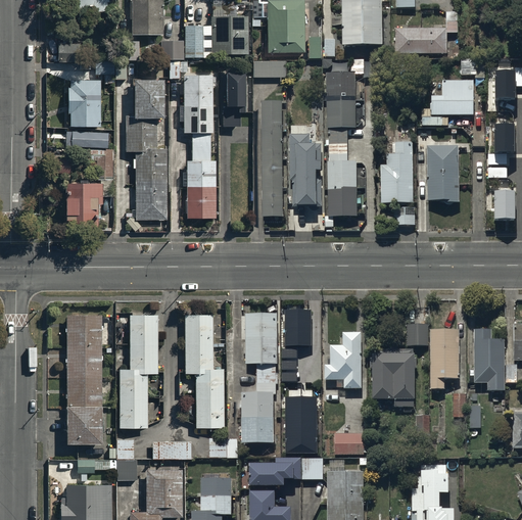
[(106,9),(106,0),(72,0),(72,1),(79,1),(79,9),(106,9)]
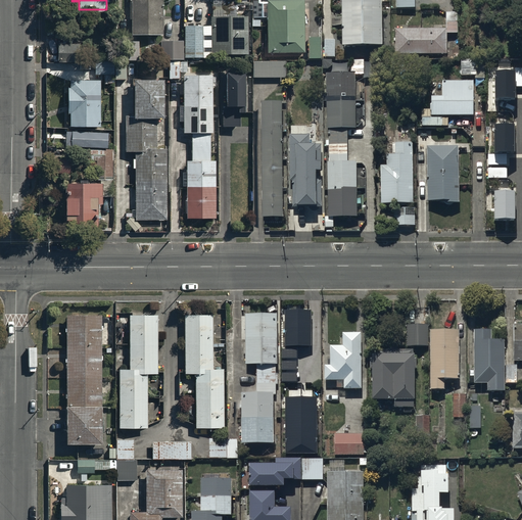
[(131,0),(131,32),(147,34),(162,31),(161,0),(131,0)]
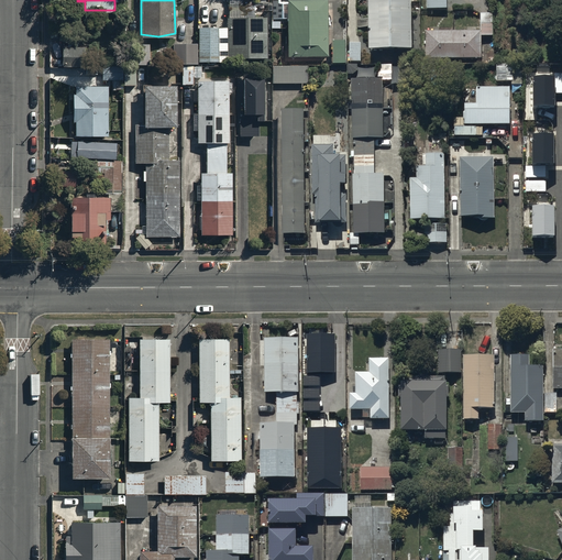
[(367,0),(368,51),(410,50),(409,0),(367,0)]
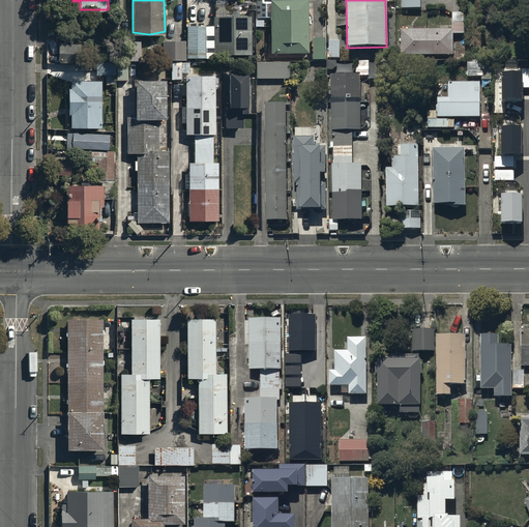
[(307,2),(269,2),(270,56),(307,55),(307,2)]
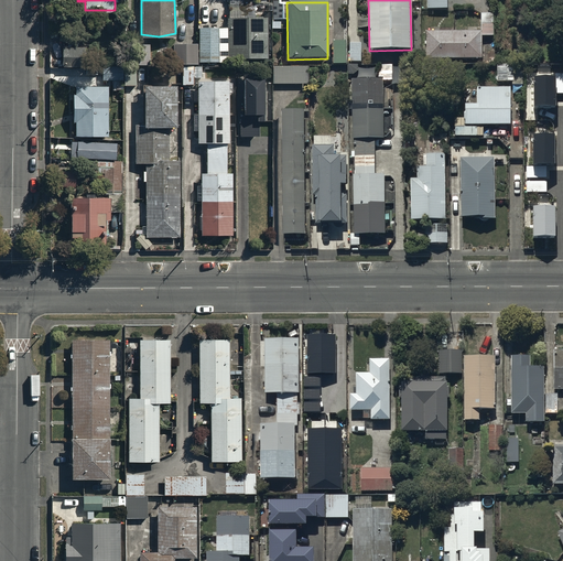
[(267,18),(225,19),(226,60),(268,58),(267,18)]
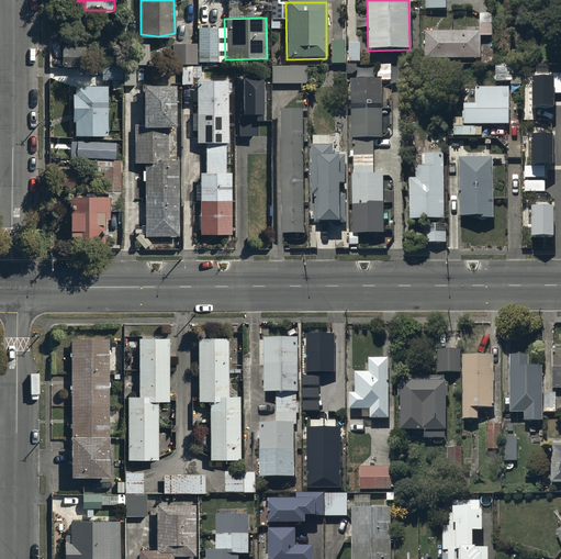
[(216,25),(199,26),(200,59),(217,58),(216,25)]
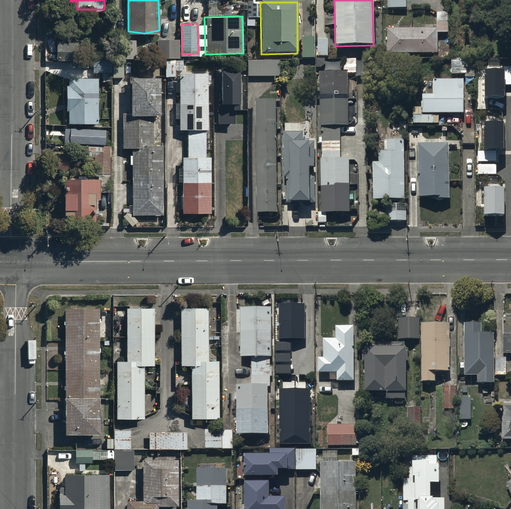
[(441,26),(386,26),(386,52),(440,52),(441,26)]
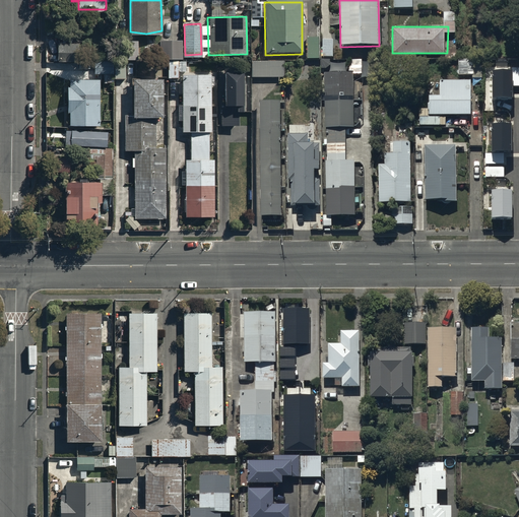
[(318,35),(306,35),(306,57),(318,57),(318,35)]
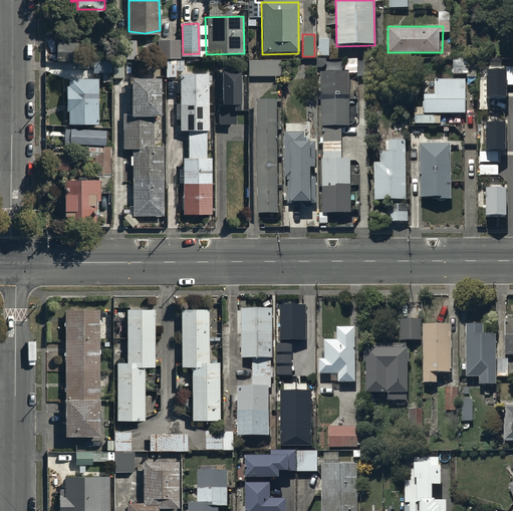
[(158,38),(158,56),(180,56),(180,37),(158,38)]
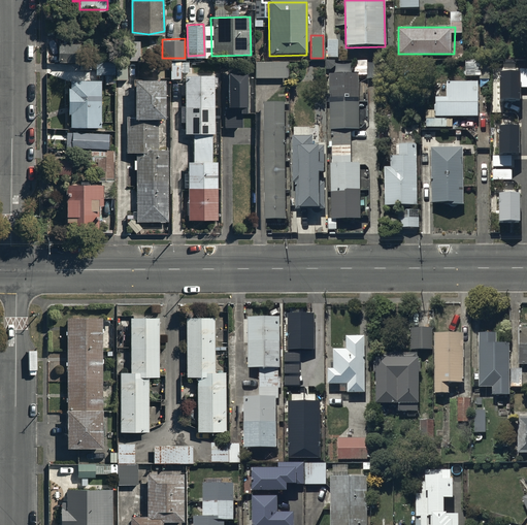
[(337,38),(327,39),(327,57),(337,56),(337,38)]
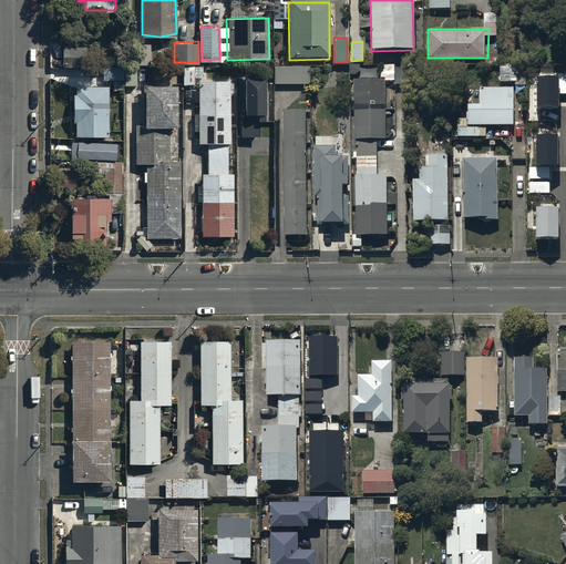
[(85,44),(62,45),(62,64),(85,64),(85,44)]
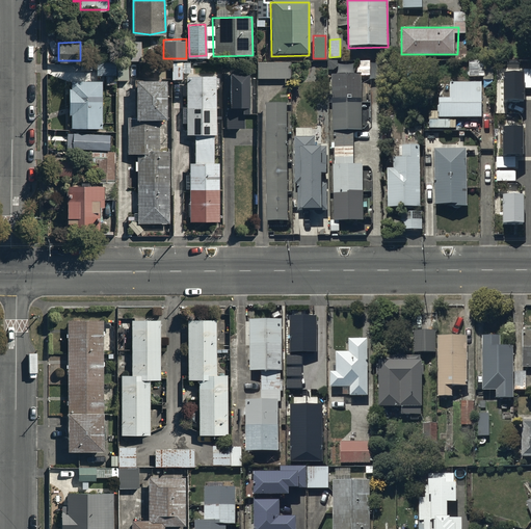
[(114,59),(96,60),(96,74),(106,74),(106,83),(114,83),(114,59)]
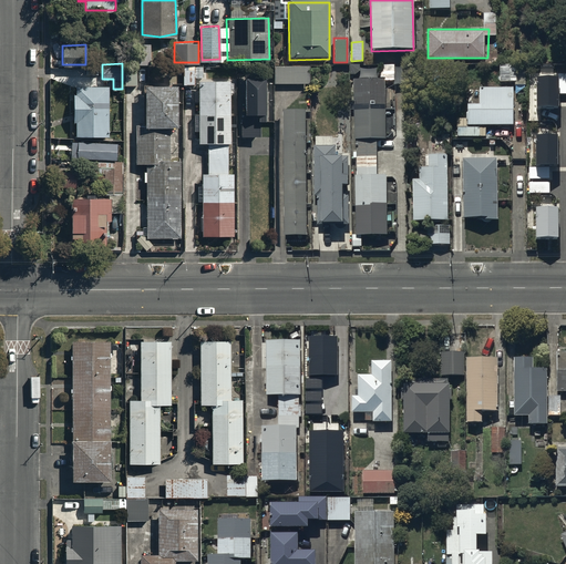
[(275,64),(276,82),(302,81),(301,63),(275,64)]
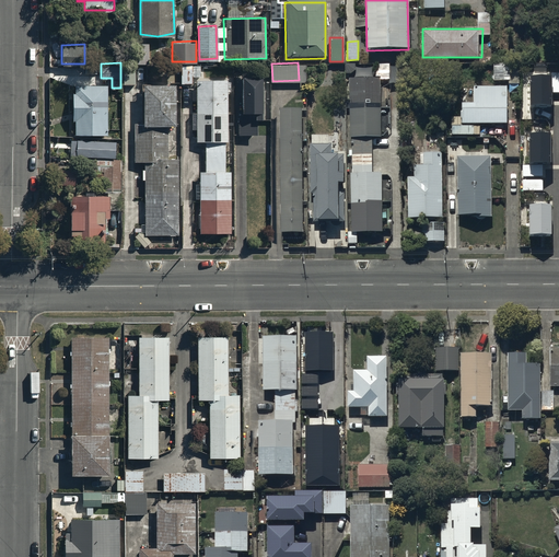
[(181,64),(181,80),(191,80),(191,71),(199,71),(199,64),(181,64)]
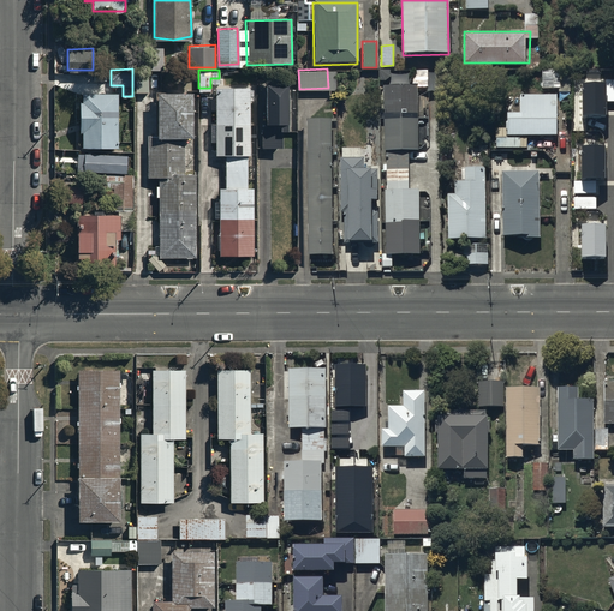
[(558,75),(558,90),(568,89),(568,75),(558,75)]
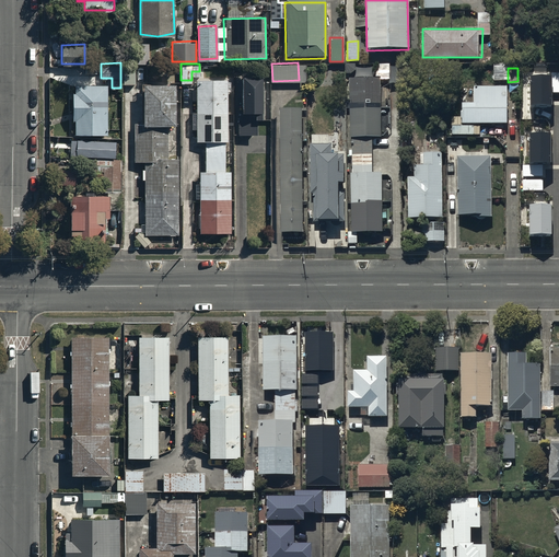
[(550,72),(530,72),(530,105),(550,105),(550,72)]
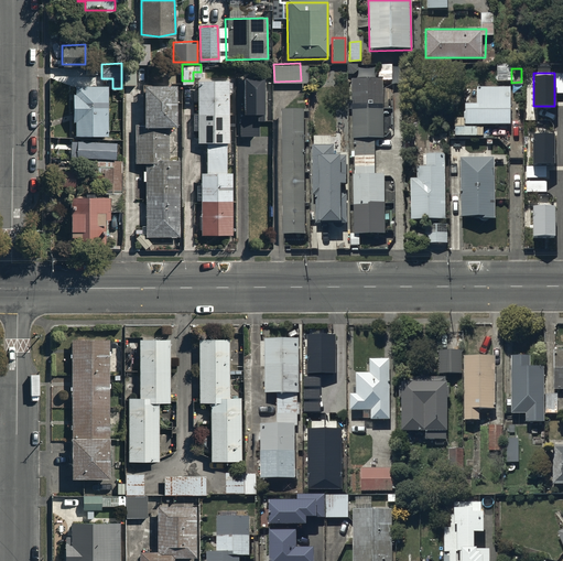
[(352,78),(352,234),(382,233),(381,172),(372,172),(372,139),(381,139),(381,77),(352,78)]
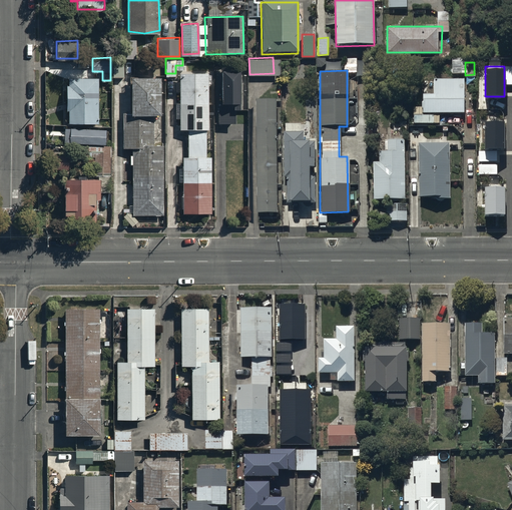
[(206,155),(206,71),(178,71),(178,127),(185,127),(186,155),(181,155),(181,211),(211,211),(211,155),(206,155)]
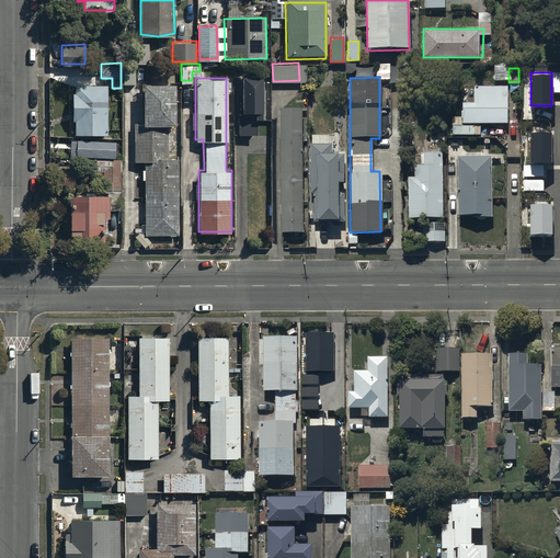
[(262,78),(243,78),(243,106),(239,106),(239,132),(258,132),(258,120),(262,120),(262,78)]
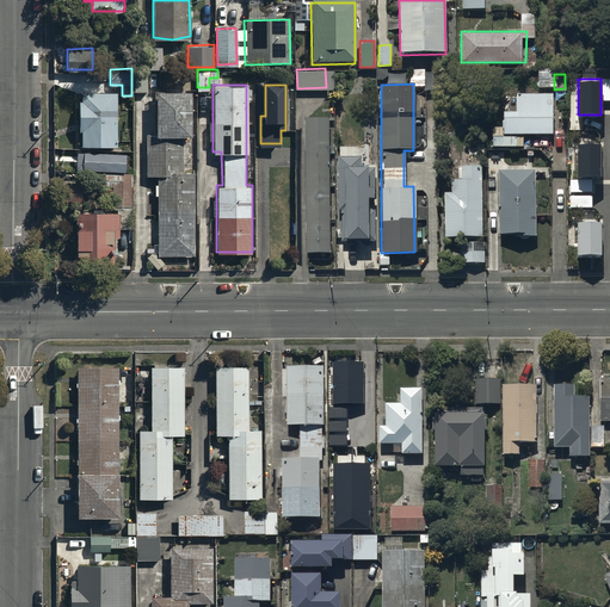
[(86,93),(81,93),(81,146),(116,144),(116,92),(86,93)]
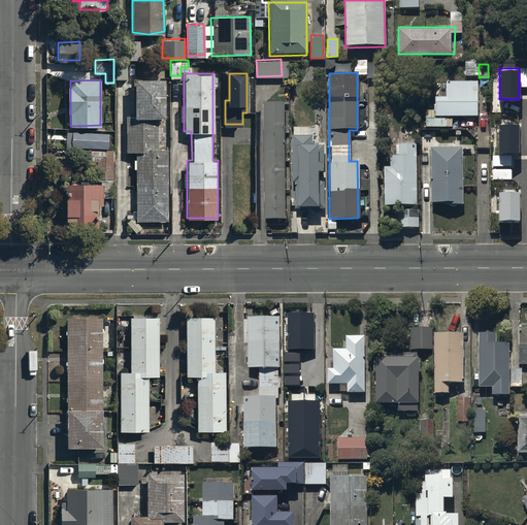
[(164,79),(134,79),(134,113),(126,113),(126,151),(135,151),(136,219),(167,218),(166,146),(158,146),(158,119),(165,119),(164,79)]
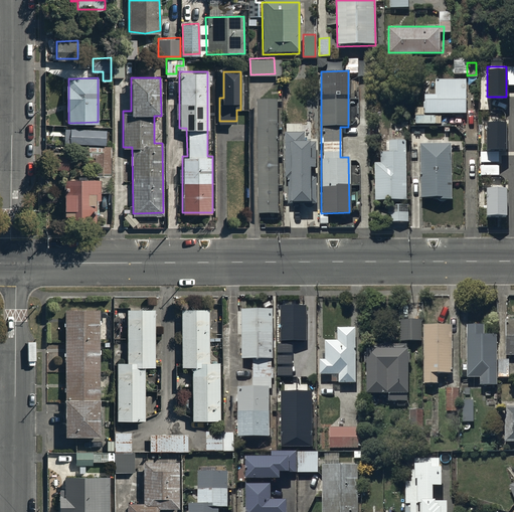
[(424,93),(424,112),(465,113),(466,78),(435,77),(435,94),(424,93)]
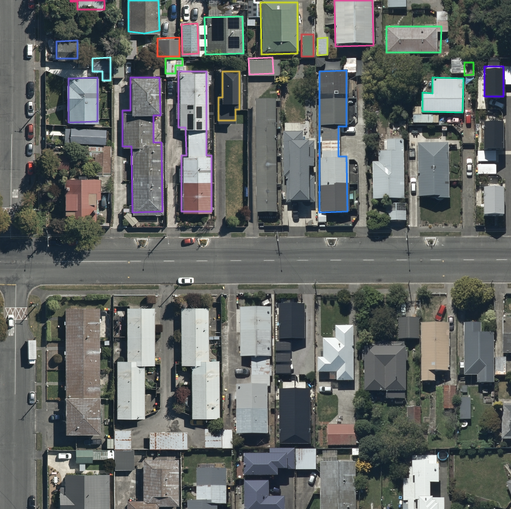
[(254,97),(255,212),(277,212),(276,97),(254,97)]
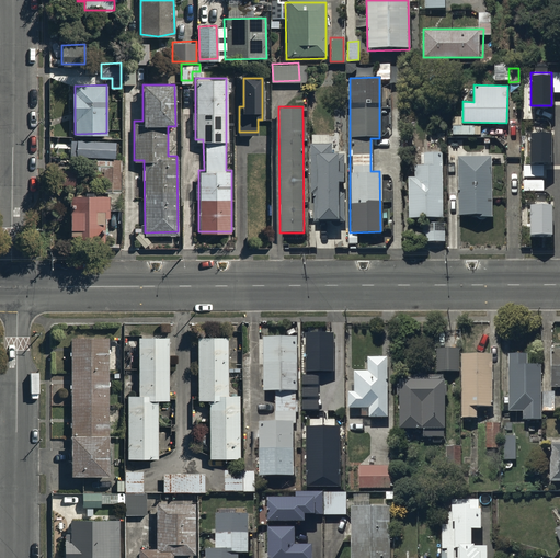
[(491,127),(469,127),(469,136),(491,136),(491,127)]
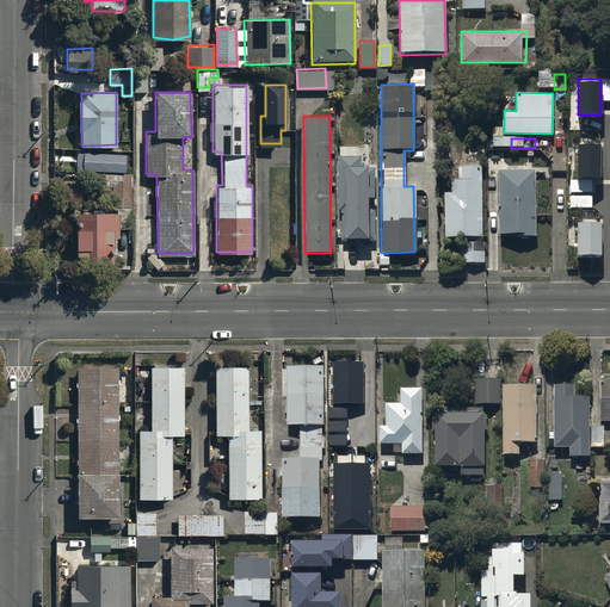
[(601,141),(577,141),(578,174),(601,174),(601,141)]
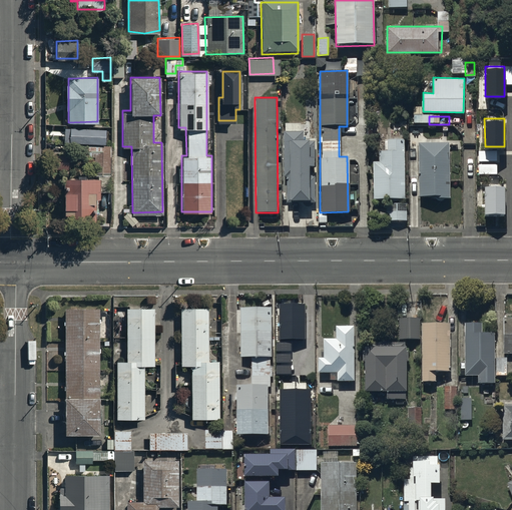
[(68,127),(68,142),(106,142),(106,127),(68,127)]
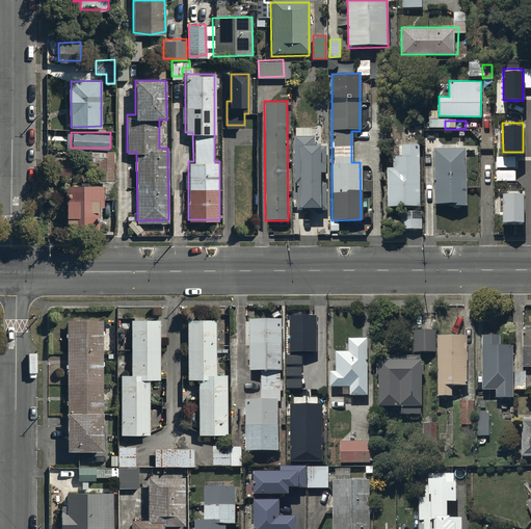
[(314,135),(294,135),(293,182),(296,182),(296,209),(299,209),(299,211),(319,211),(319,208),(325,208),(325,181),(319,181),(319,176),(325,175),(325,144),(314,144),(314,135)]
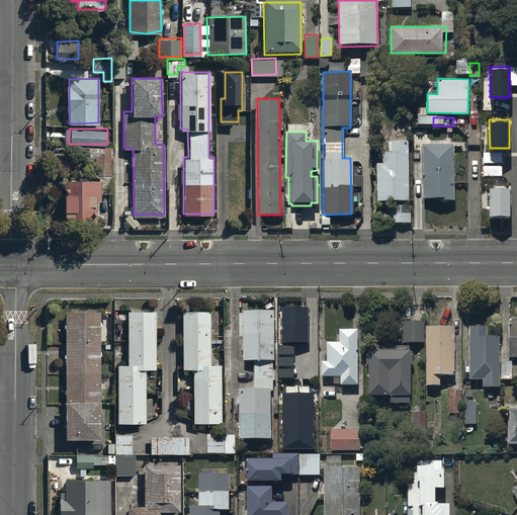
[(408,201),(408,141),(391,141),(391,153),(382,152),(382,164),(377,164),(377,202),(408,201)]
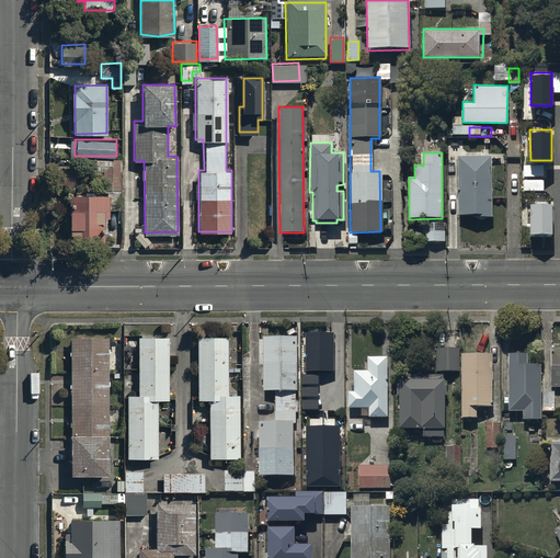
[(458,215),(479,215),(479,218),(492,218),(492,213),(491,156),(458,156),(458,215)]
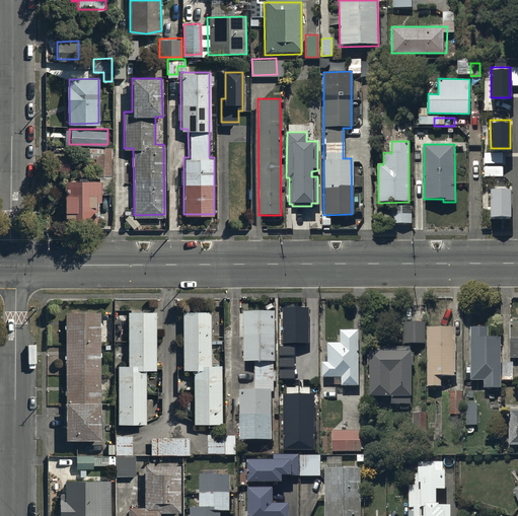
[(64,185),(64,228),(95,228),(96,204),(100,204),(100,183),(92,183),(92,179),(69,179),(69,182),(66,182),(66,185),(64,185)]
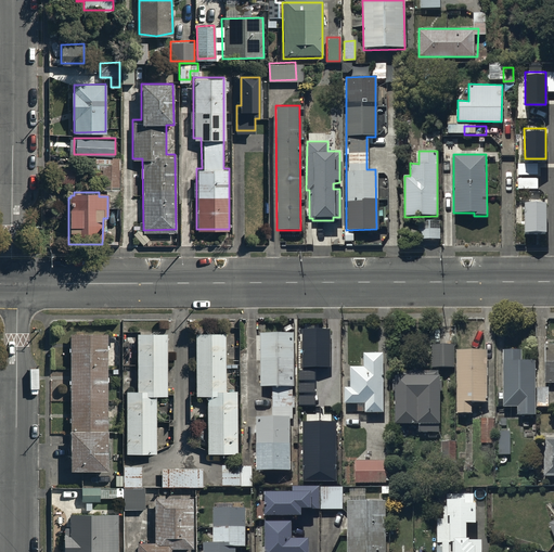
[(545,230),(545,200),(524,200),(524,230),(545,230)]
